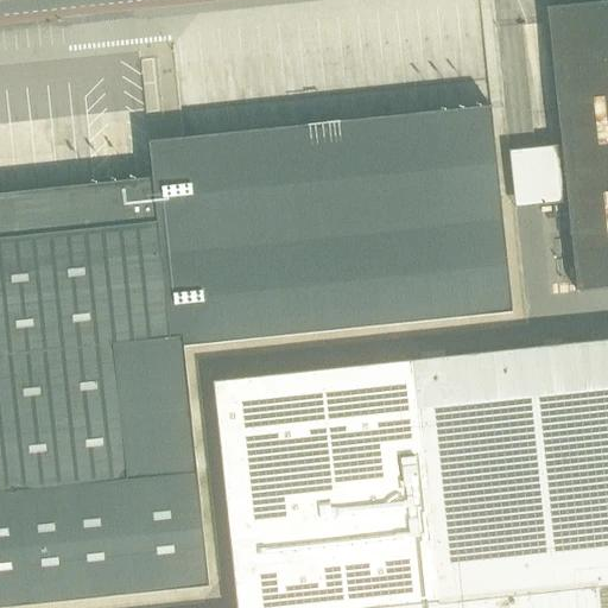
[(607,2),(548,10),(562,146),(568,203),(576,292),(607,289),(607,2)]
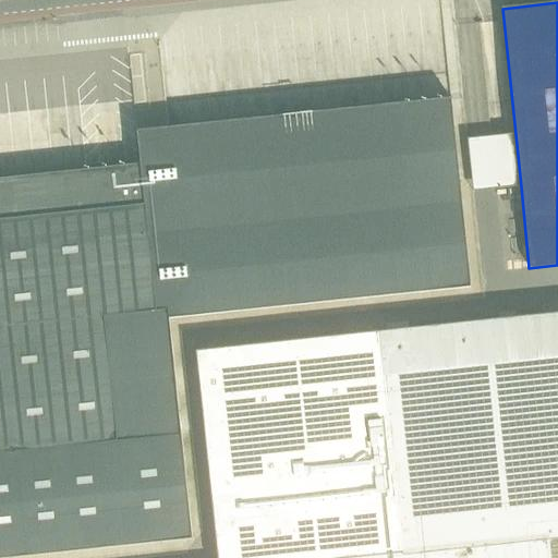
[(0,557),(193,538),(190,518),(169,318),(170,318),(173,318),(470,287),(450,98),(137,131),(141,165),(0,179),(0,557)]
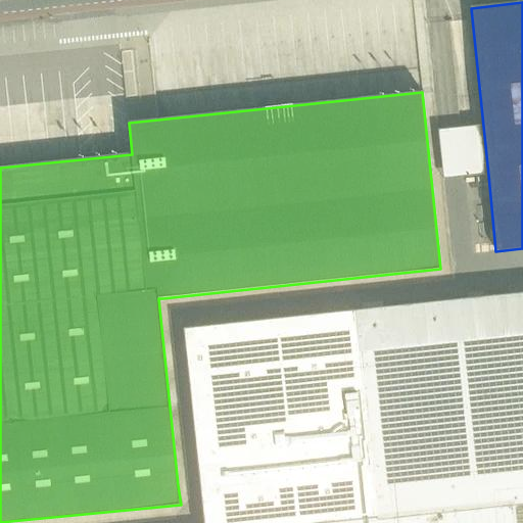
[(94,105),(94,98),(67,98),(66,140),(126,140),(126,105),(94,105)]
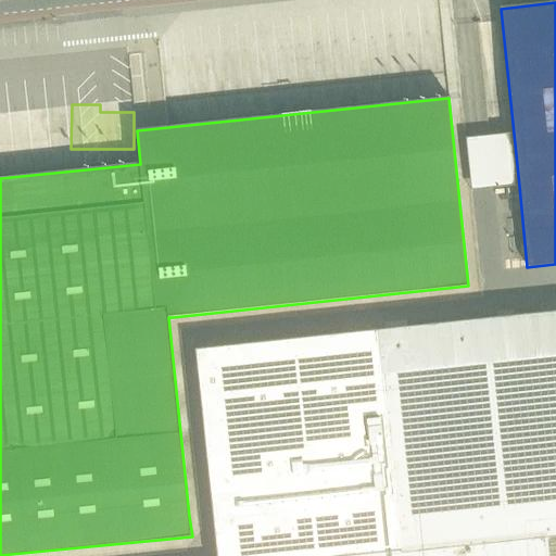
[(545,555),(544,539),(555,536),(555,312),(378,331),(196,350),(216,555),(545,555)]
